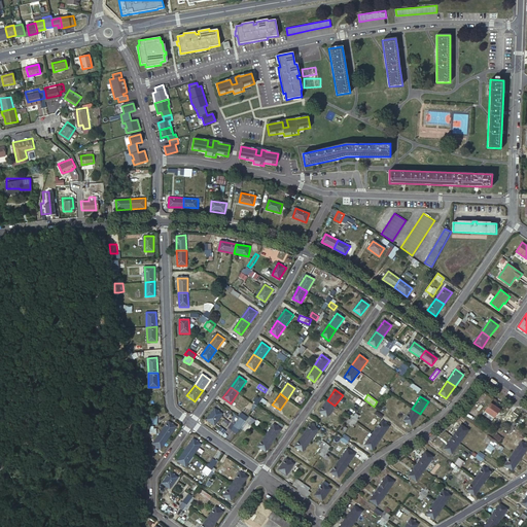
[(327,400),(319,412),(327,417),(335,406),(327,400)]
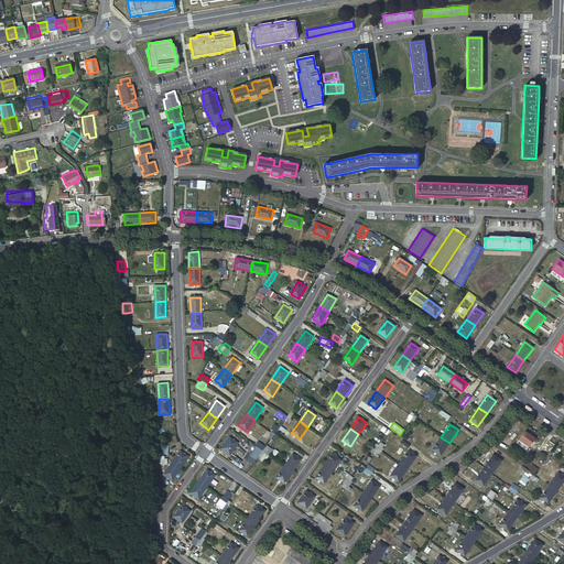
[(524,432),(519,440),(530,447),(534,440),(524,432)]
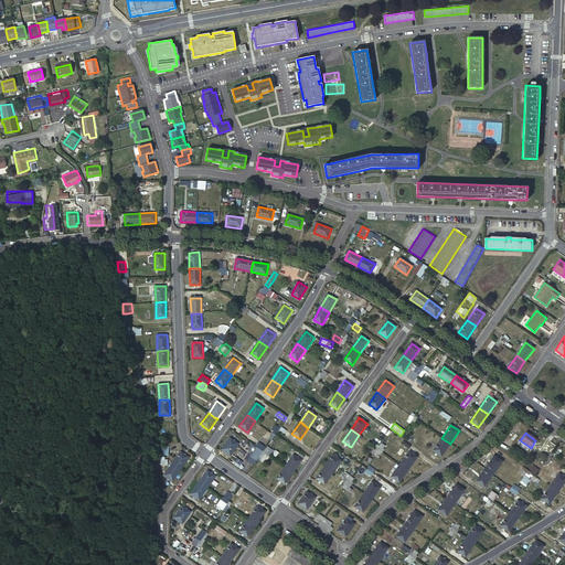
[(393,434),(391,437),(400,443),(402,439),(393,434)]
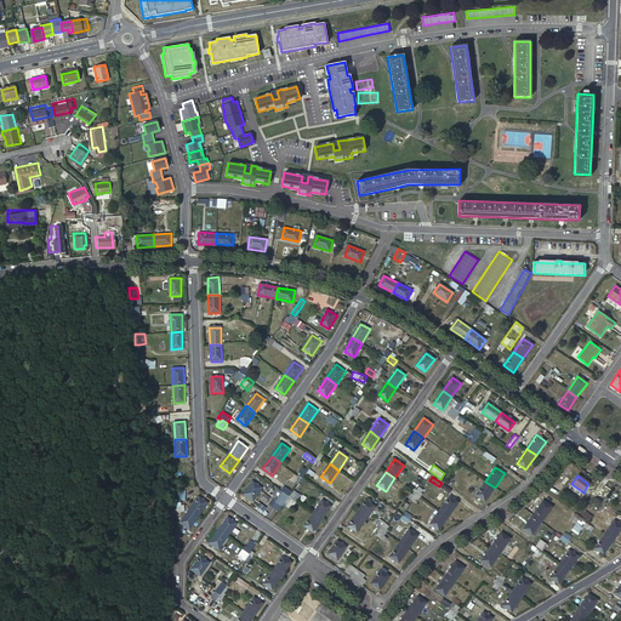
[(254,482),(244,494),(254,501),(262,488),(254,482)]
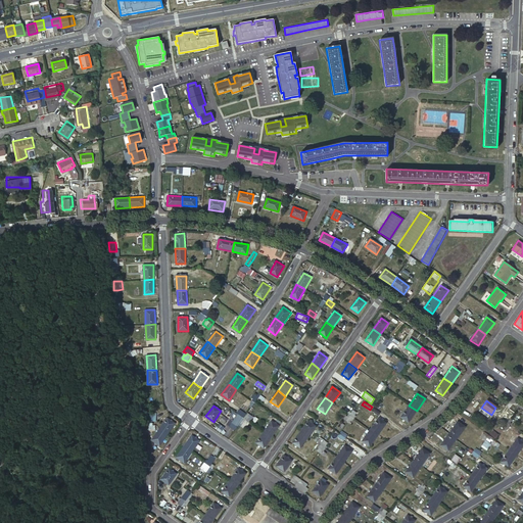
[(409,406),(400,417),(409,422),(417,411),(409,406)]
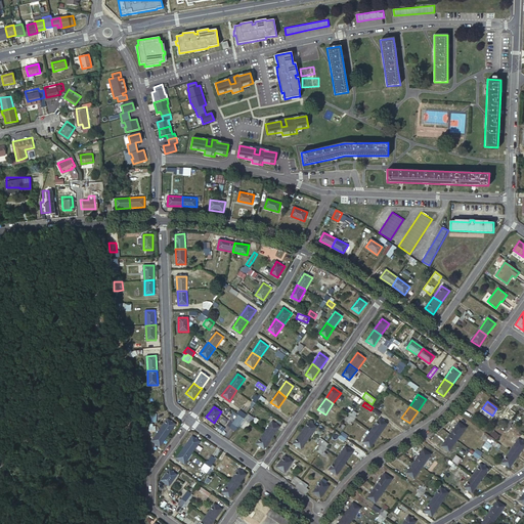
[(241,409),(237,413),(238,415),(242,417),(244,419),(247,415),(241,409)]
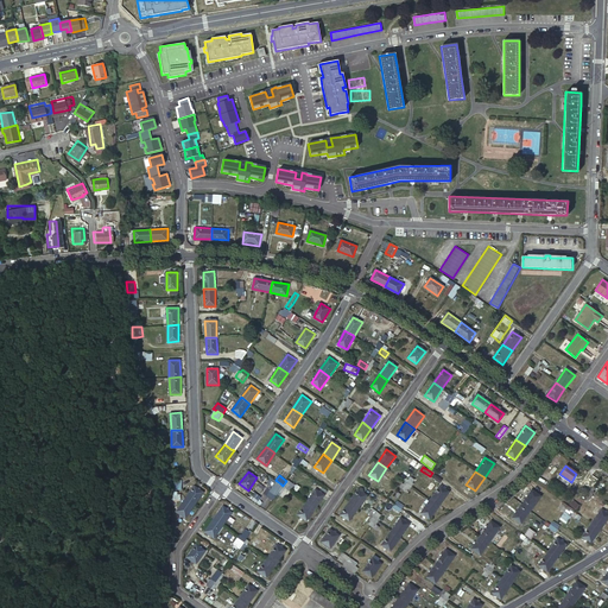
[(280,483),(277,481),(267,495),(273,499),(279,492),(277,491),(279,487),(278,486),(280,483)]
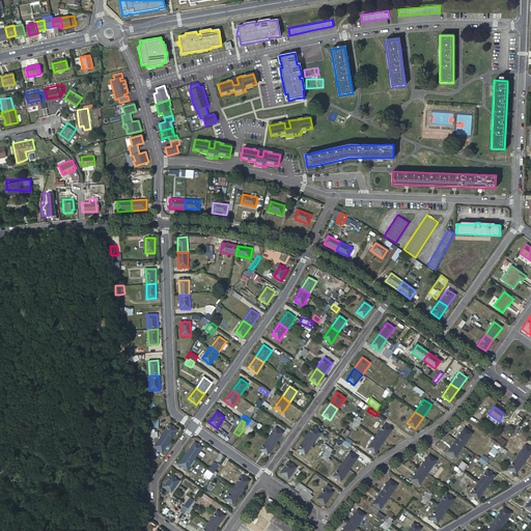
[(170,424),(163,436),(164,437),(170,441),(178,429),(170,424)]
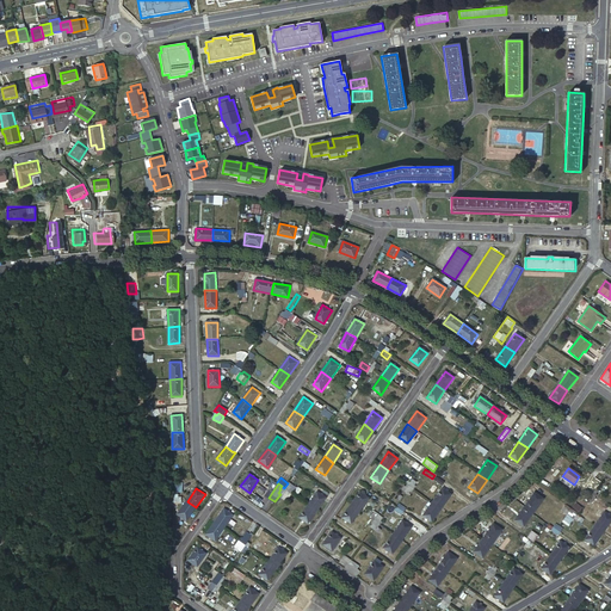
[(442,488),(432,501),(440,507),(450,494),(442,488)]
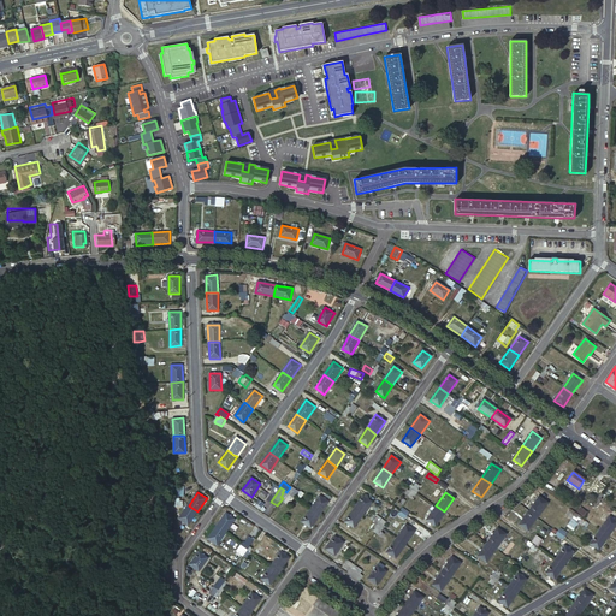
[(286,496),(284,499),(283,501),(289,505),(295,497),(290,495),(289,497),(286,496)]
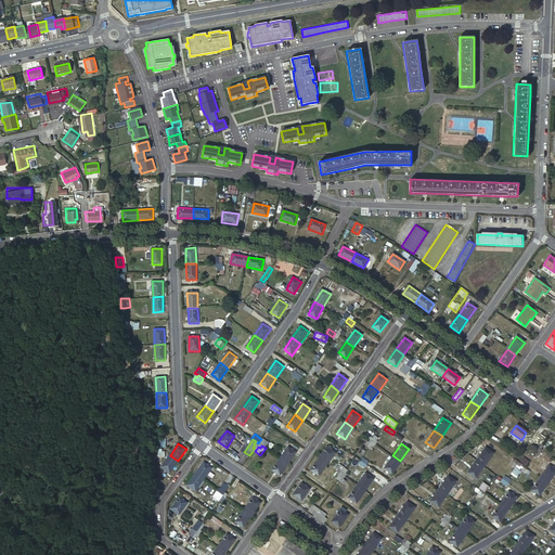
[(287,447),(280,459),(287,464),(296,452),(287,447)]
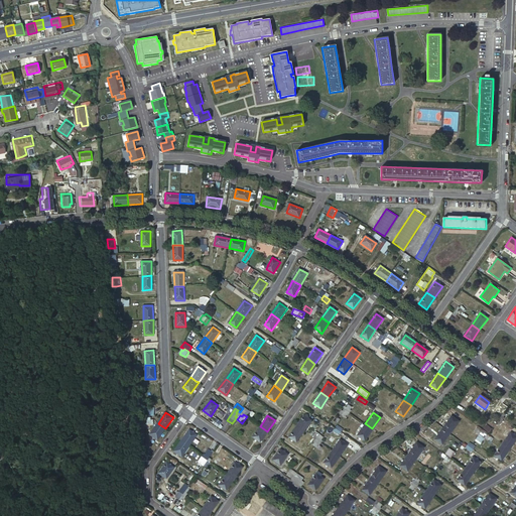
[(304,415),(296,426),(304,431),(311,420),(304,415)]
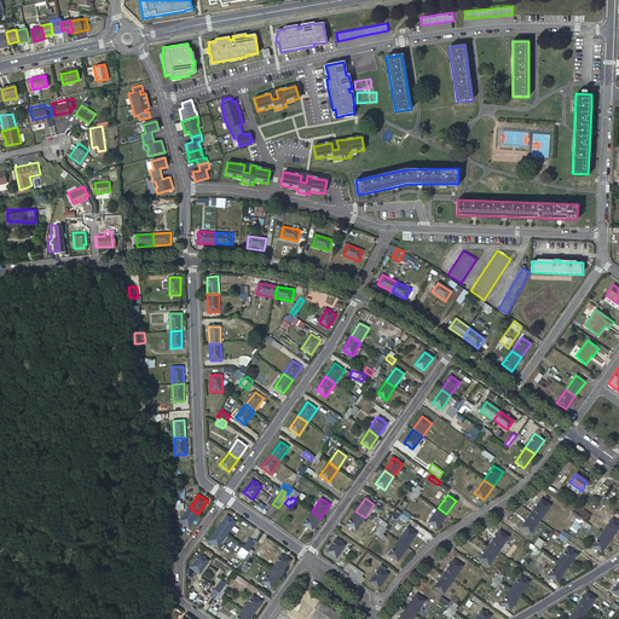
[(542,499),(532,513),(541,520),(551,505),(542,499)]
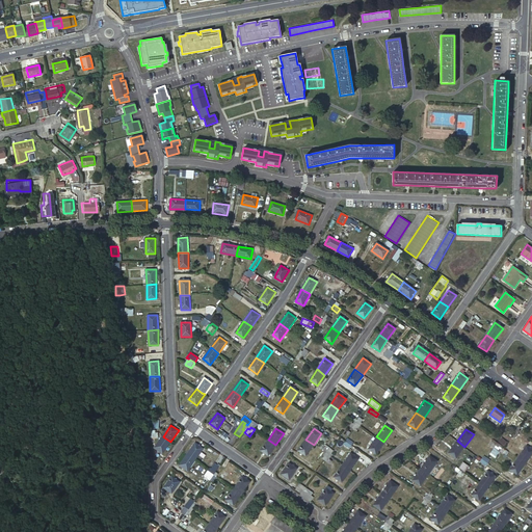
[(163,436),(155,448),(162,453),(170,442),(164,437),(163,436)]
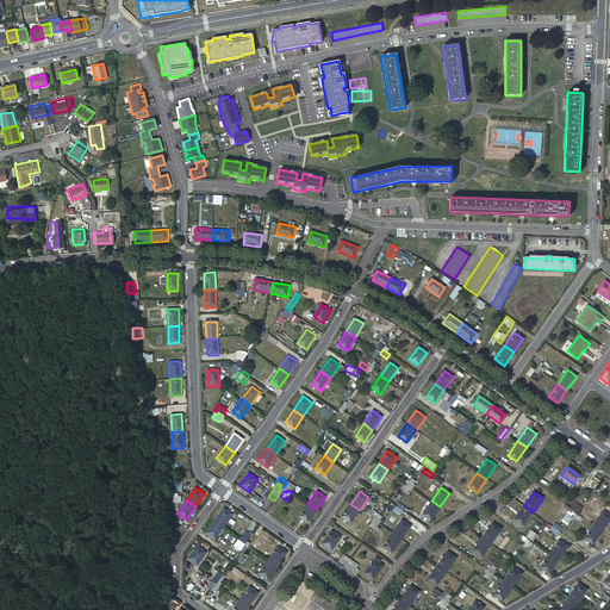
[(431,500),(422,515),(430,521),(440,506),(431,500)]
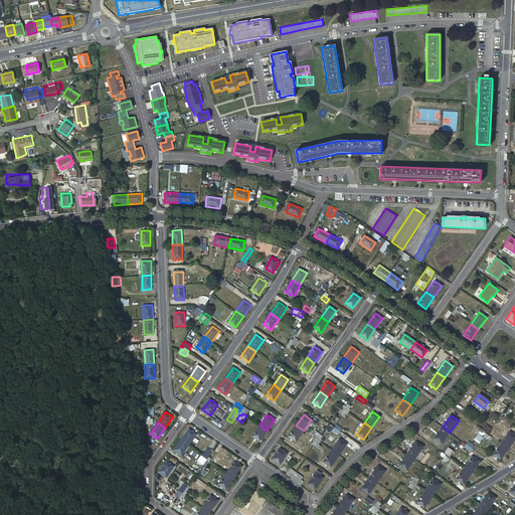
[(483,428),(477,424),(473,431),(479,434),(480,432),(483,428)]
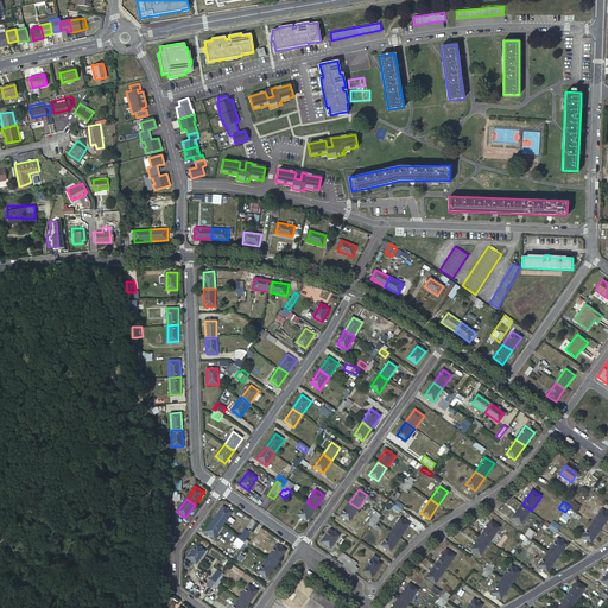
[(306,502),(297,514),(306,521),(315,508),(306,502)]
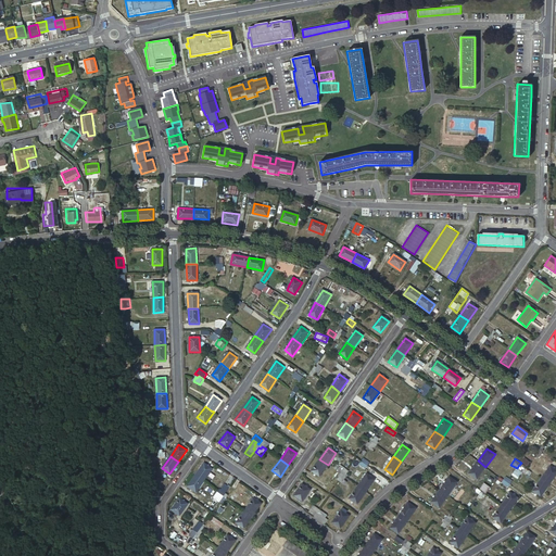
[(319,459),(312,470),(319,477),(328,465),(319,459)]
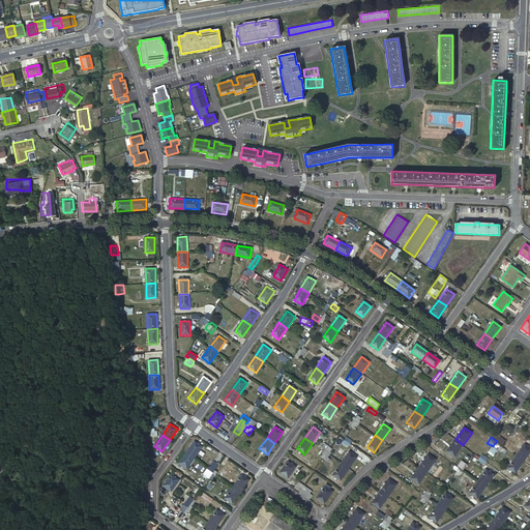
[(455,439),(446,451),(454,457),(463,445),(455,439)]
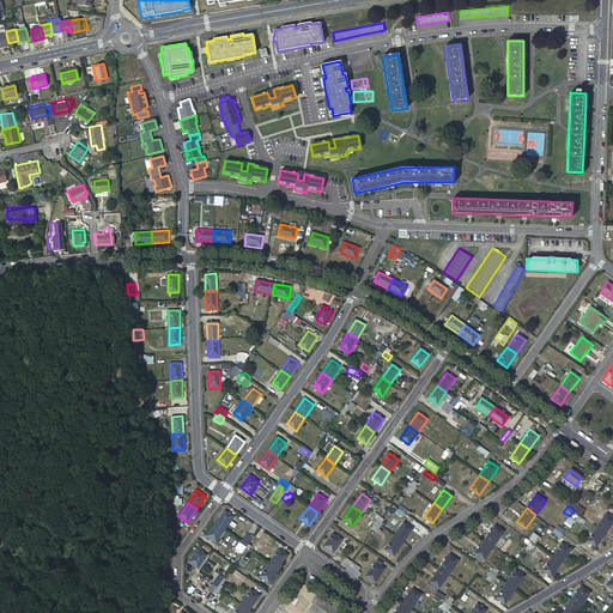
[(225,529),(235,515),(226,509),(217,523),(225,529)]
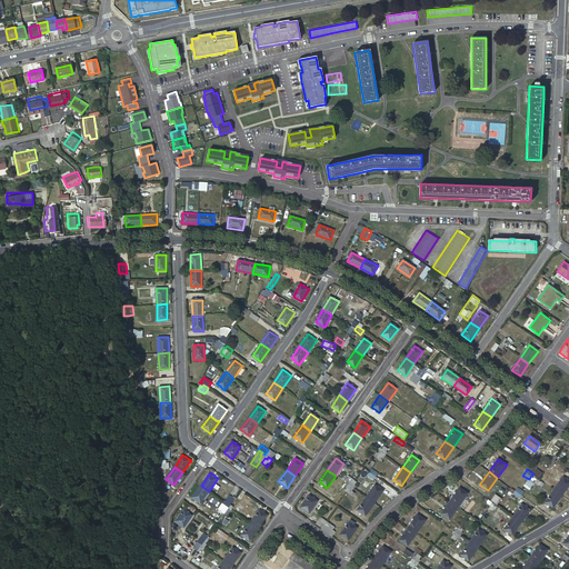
[(568,479),(565,477),(555,489),(563,496),(568,486),(568,479)]
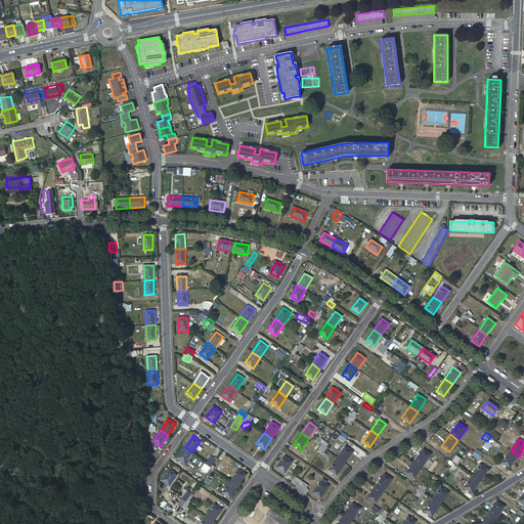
[(345,445),(337,457),(344,463),(353,450),(345,445)]
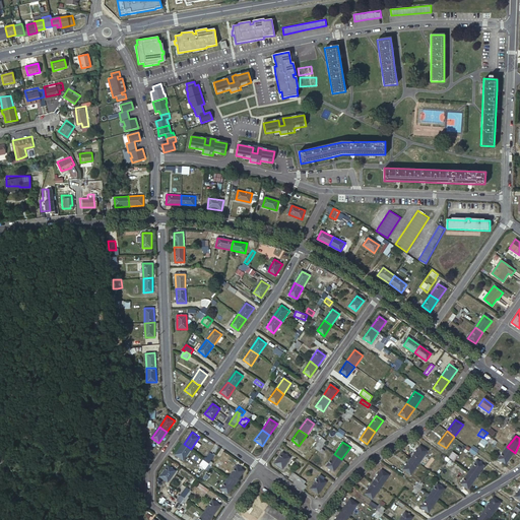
[(184,460),(191,449),(184,444),(176,455),(184,460)]
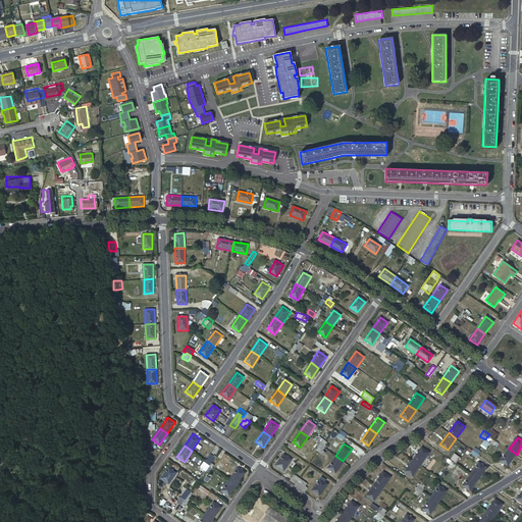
[(421,449),(413,460),(420,465),(428,454),(421,449)]
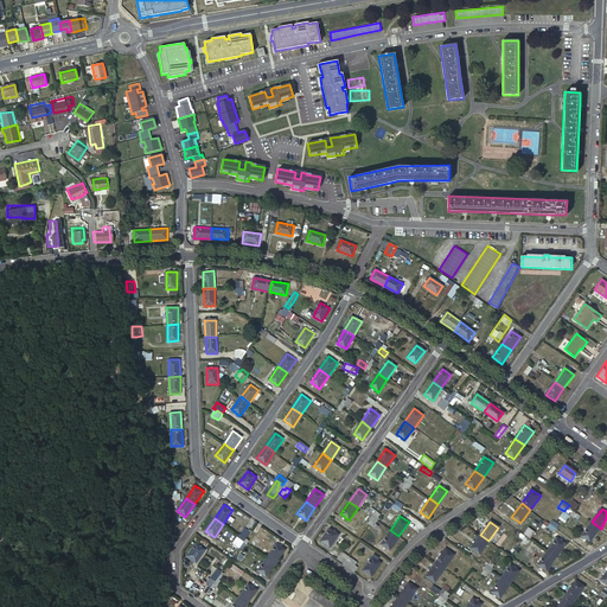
[(554,526),(548,522),(545,525),(554,531),(556,529),(554,526)]
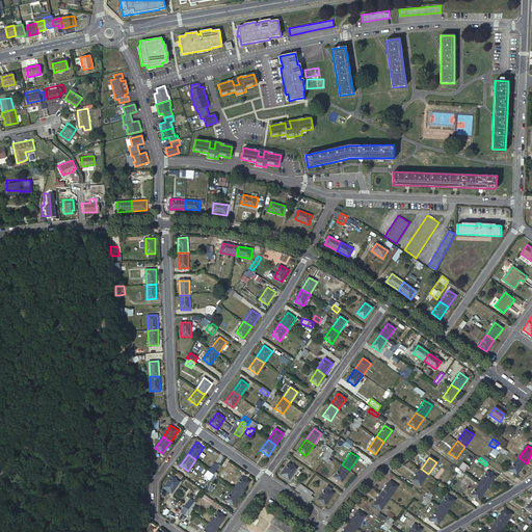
[(519,457),(510,470),(517,476),(527,463),(519,457)]
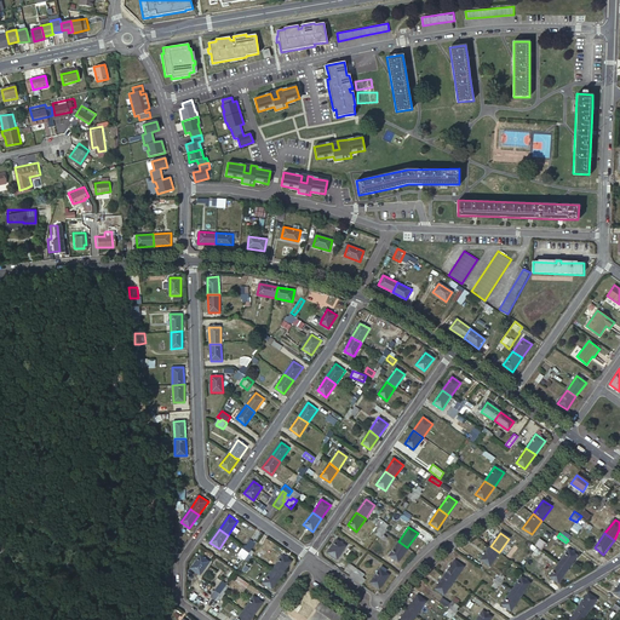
[(338,539),(328,552),(337,560),(346,545),(338,539)]
